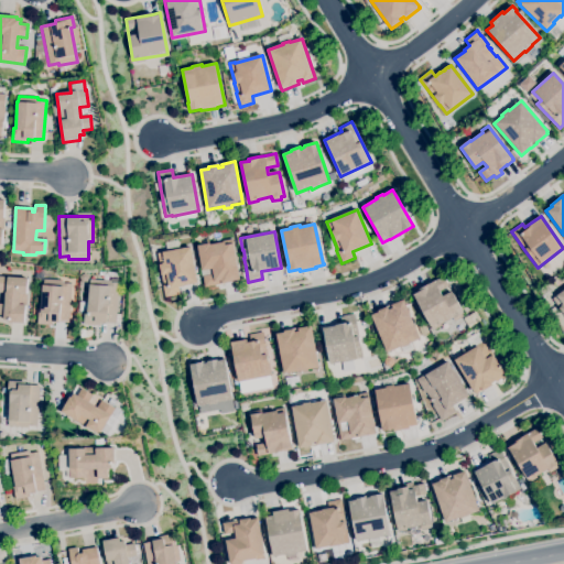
[(216,288),(215,285),(205,288),(203,277),(213,274),(212,269),(202,271),(197,246),(209,243),(209,246),(224,242),(224,246),(232,243),(239,280),(231,281),(232,282),(224,283),(224,285),(216,288)]
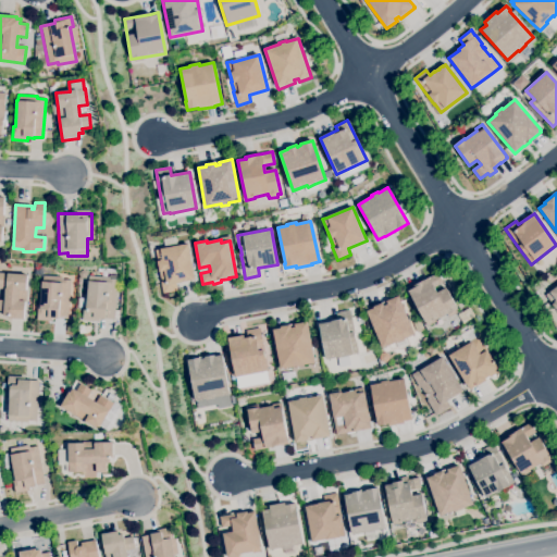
[(162,294),(159,271),(158,261),(156,250),(160,249),(188,244),(195,280),(194,280),(194,281),(176,284),(177,291),(162,294)]
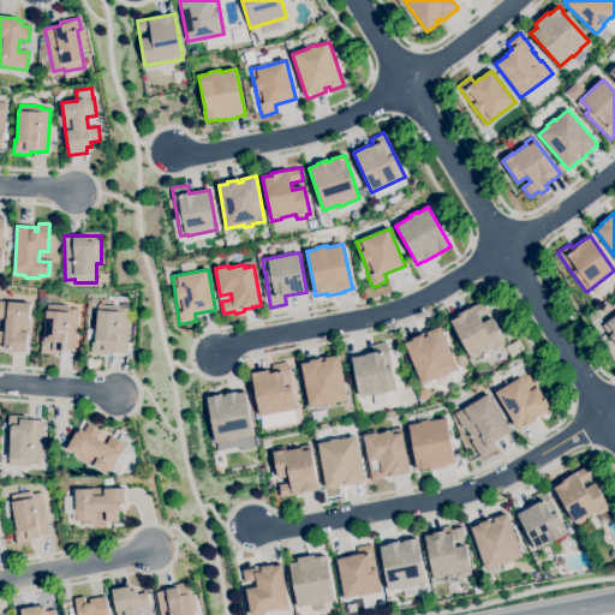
[(27,352),(10,352),(10,350),(4,350),(4,344),(0,344),(0,332),(5,332),(5,320),(0,320),(0,302),(7,303),(29,304),(28,321),(29,321),(29,332),(28,332),(27,352)]
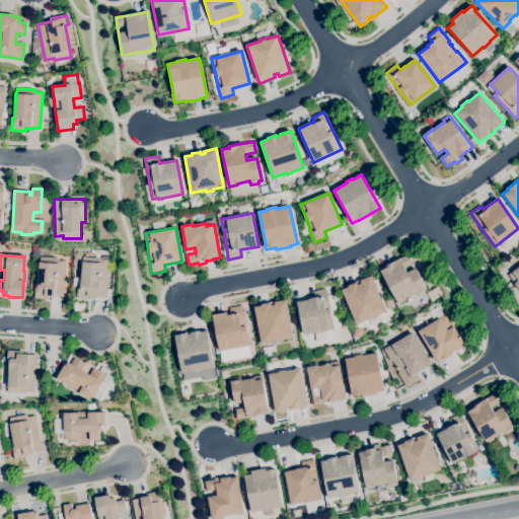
[(399,304),(397,300),(395,301),(380,272),(386,268),(385,267),(408,254),(414,265),(404,269),(408,273),(416,268),(427,288),(425,289),(426,292),(419,295),(418,293),(405,299),(406,300),(399,304)]
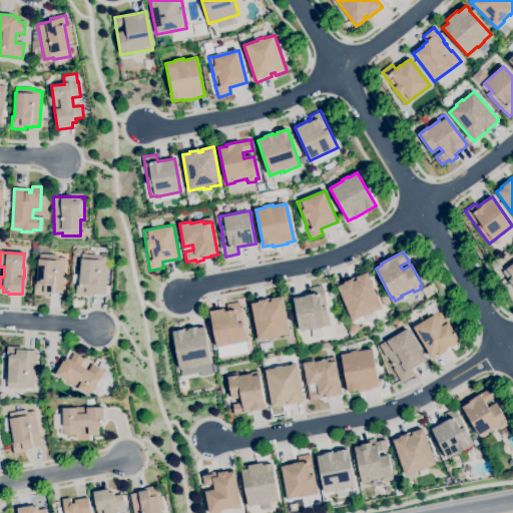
[(47,297),(34,295),(35,283),(36,284),(38,261),(39,261),(39,253),(57,254),(57,258),(65,258),(62,294),(54,293),(54,294),(48,294),(47,297)]
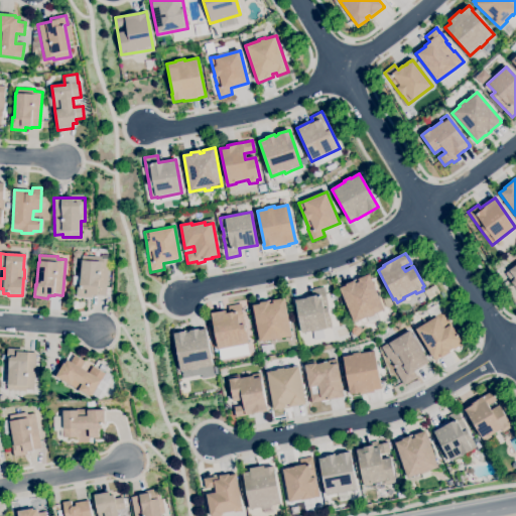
[(92,298),(77,297),(78,284),(80,284),(82,256),(101,257),(101,259),(108,259),(106,296),(92,295),(92,298)]
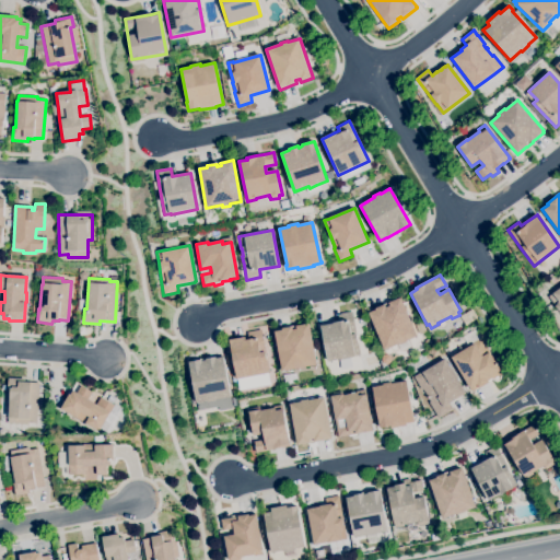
[(540,295),(536,289),(544,282),(549,290),(540,295)]
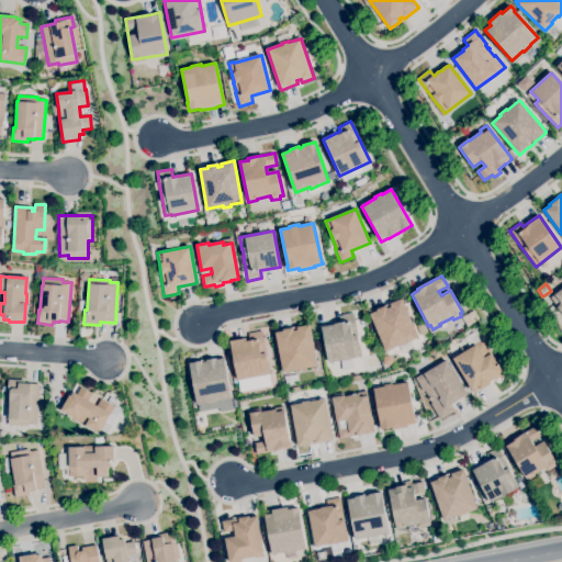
[(561,315),(550,299),(561,289),(561,315)]
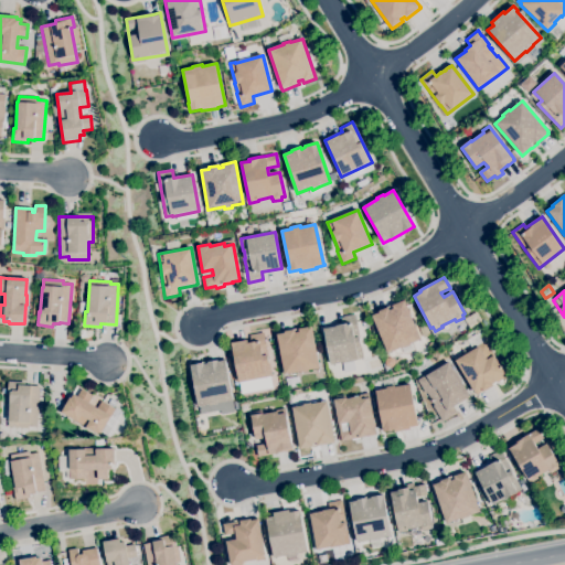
[(387,353),(372,316),(380,312),(379,311),(387,307),(390,310),(393,309),(392,306),(404,300),(408,309),(407,309),(420,340),(409,344),(411,345),(403,349),(403,347),(387,353)]
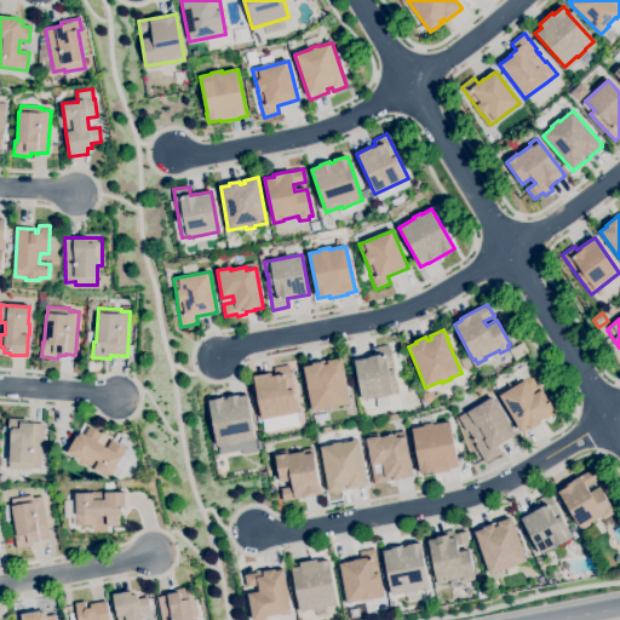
[(363,401),(356,361),(369,359),(369,357),(375,356),(374,349),(390,345),(396,382),(399,394),(392,395),(394,395),(363,401)]
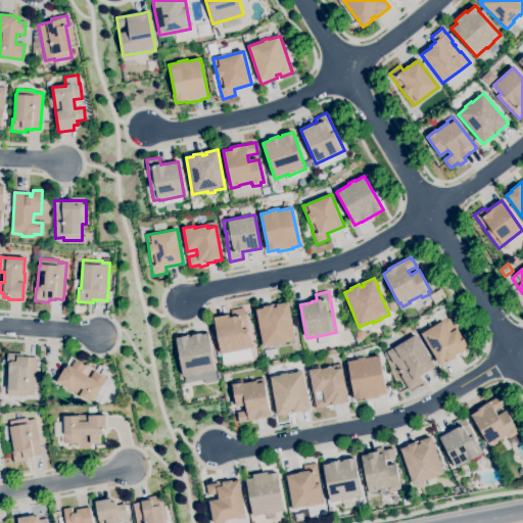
[(264,346),(256,310),(264,308),(264,306),(273,305),(273,308),(277,307),(276,305),(288,302),(295,341),(285,343),(285,344),(278,345),(278,344),(264,346)]
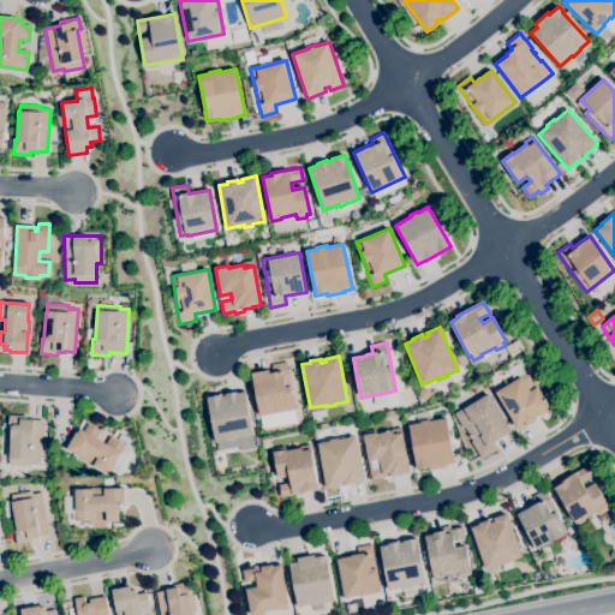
[(261,417),(252,374),(272,370),(272,365),(287,362),(297,408),(290,410),(290,411),(261,417)]
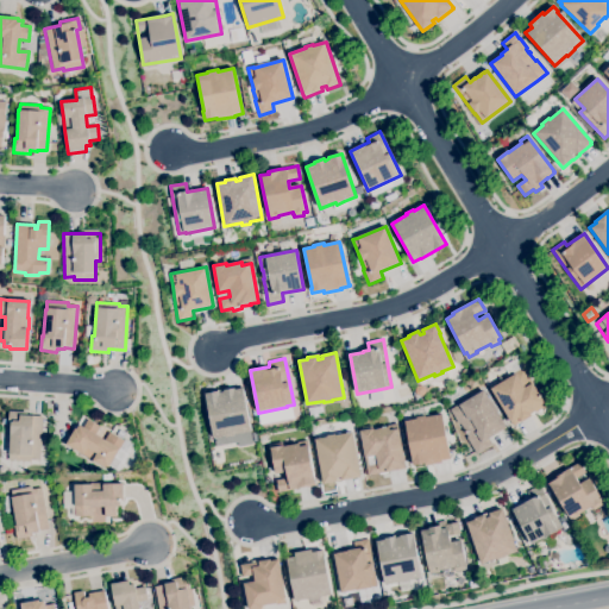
[(513,427),(510,424),(490,389),(514,375),(513,372),(523,368),(544,403),(545,403),(546,407),(535,413),(535,414),(521,422),(521,421),(513,427)]
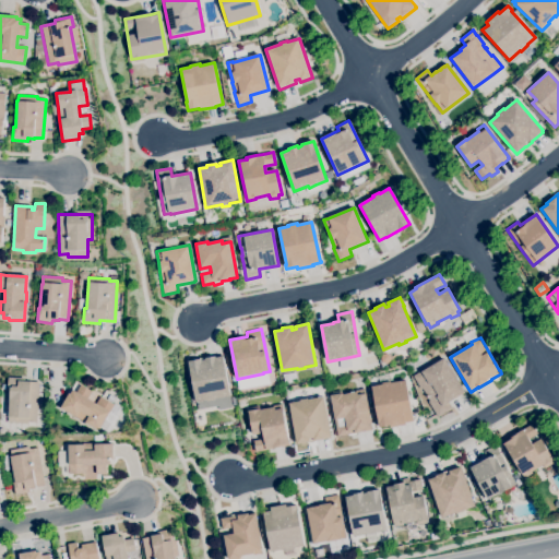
[(195,403),(188,361),(201,359),(202,360),(205,359),(205,358),(215,356),(215,358),(223,356),(230,396),(215,400),(215,401),(207,402),(207,401),(195,403)]
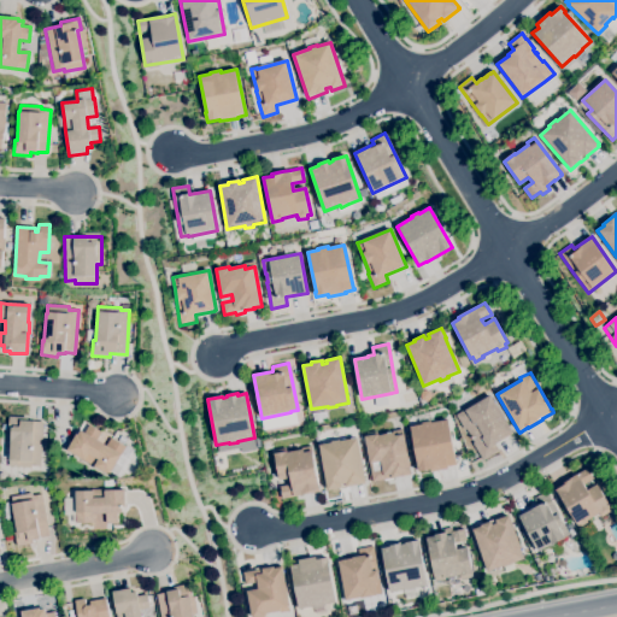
[(483,462),(472,444),(474,442),(466,429),(464,430),(456,416),(469,407),(470,407),(489,395),(512,433),(494,445),(499,452),(483,462)]
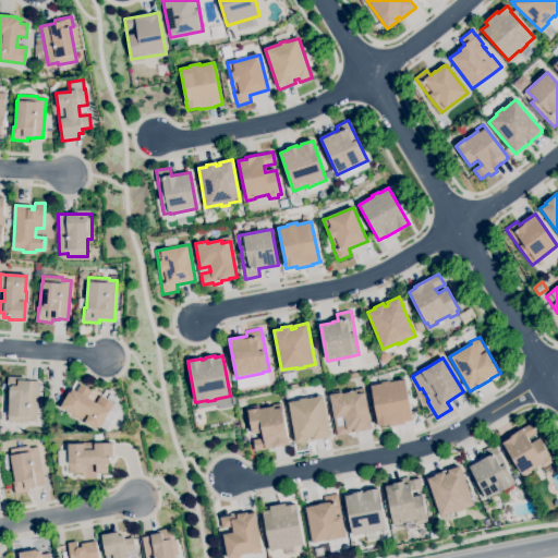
[(28,424),(8,422),(10,391),(8,390),(9,377),(26,378),(25,381),(39,383),(37,422),(28,422),(28,424)]
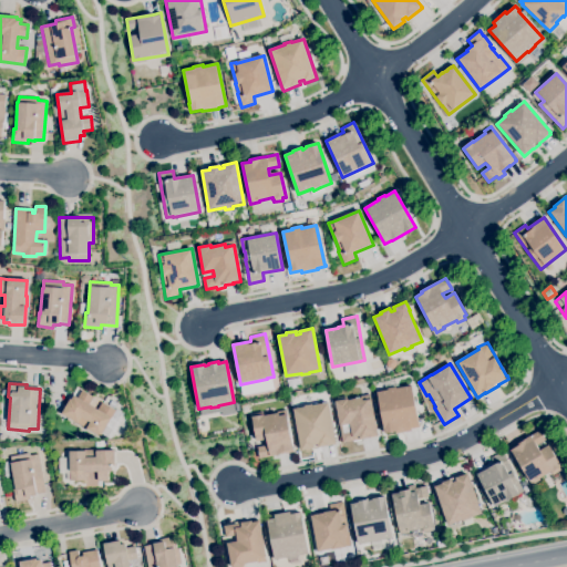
[(395,434),(395,432),(384,434),(383,429),(377,392),(388,390),(387,389),(395,388),(395,389),(412,385),(420,426),(419,426),(419,429),(411,430),(412,431),(395,434)]
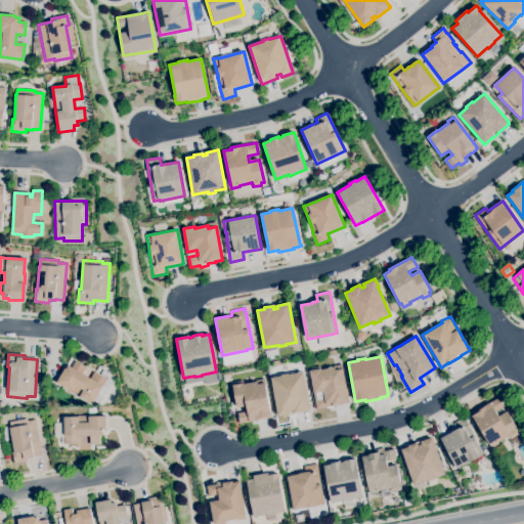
[(101,406),(94,402),(92,404),(81,397),(71,392),(71,391),(57,383),(56,383),(64,368),(66,369),(68,365),(72,367),(76,360),(86,366),(82,374),(90,379),(94,372),(99,375),(102,369),(107,373),(104,378),(107,380),(107,379),(116,384),(111,391),(112,391),(106,399),(105,399),(101,406)]
